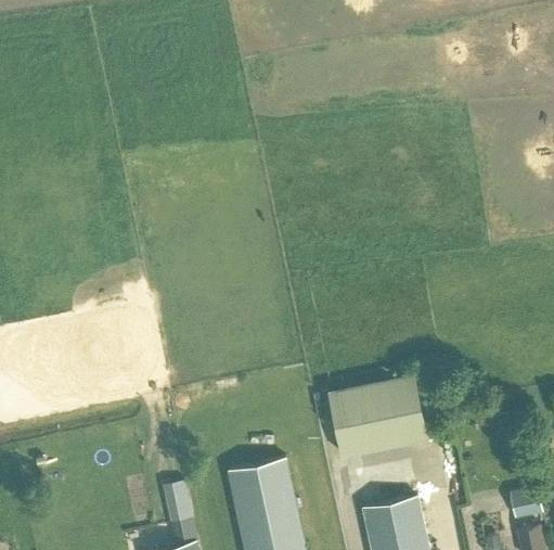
[(427,439),(414,375),(327,393),(340,457),(427,439)]
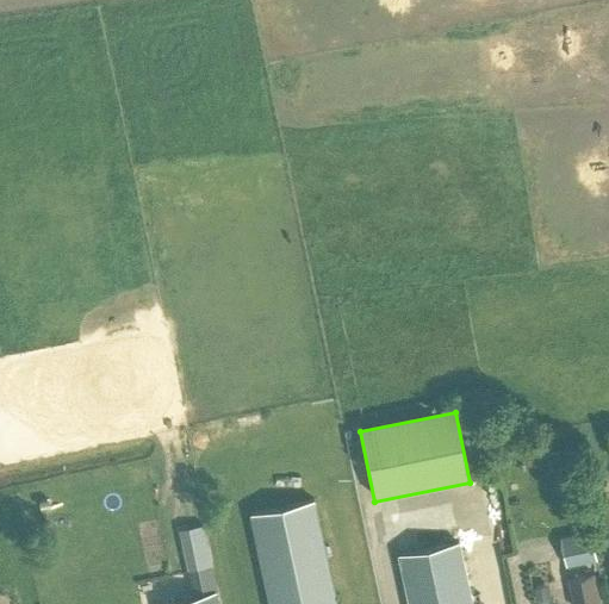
[(608,500),(607,489),(590,492),(598,527),(608,523),(608,500)]
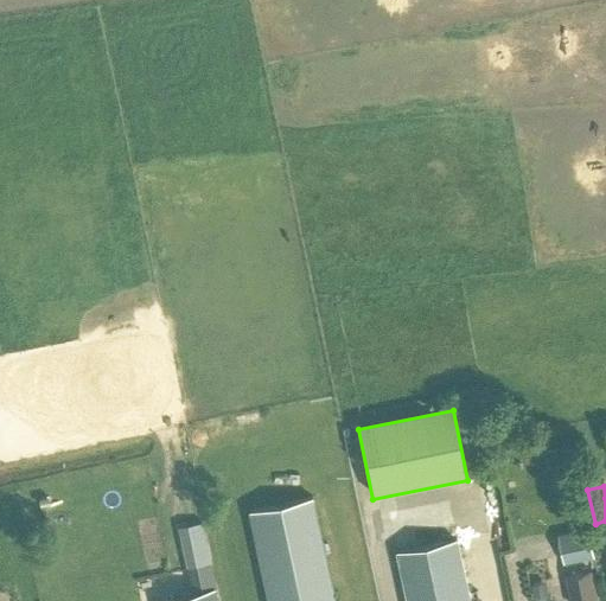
[(333,600),(312,502),(250,515),(268,600),(333,600)]
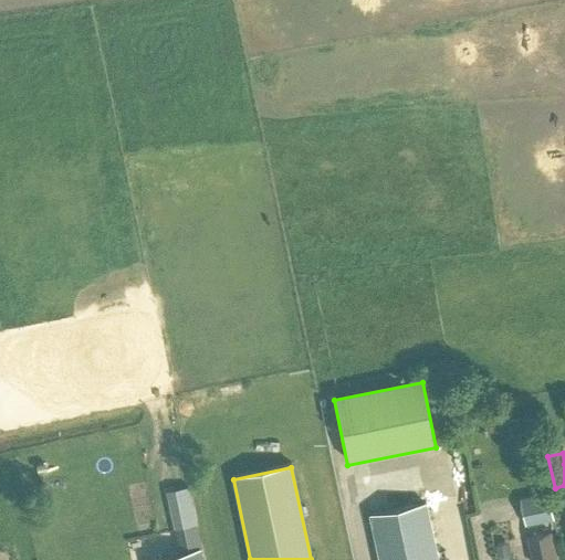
[(196,529),(187,490),(171,494),(180,532),(196,529)]
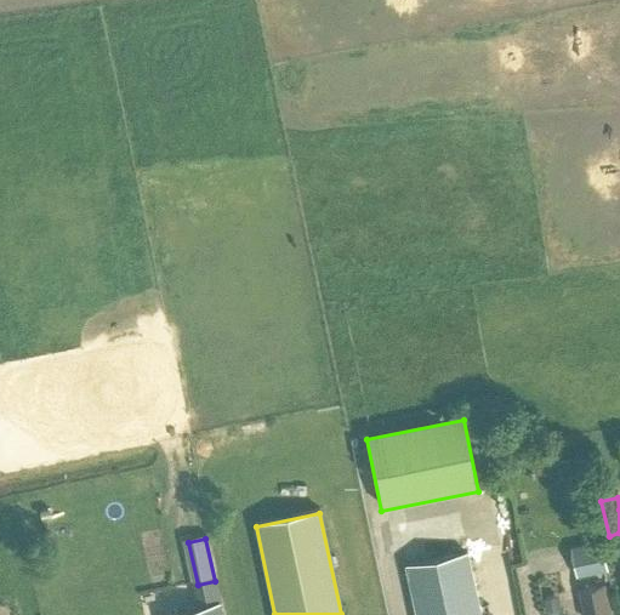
[(575,578),(608,570),(603,544),(569,550),(575,578)]
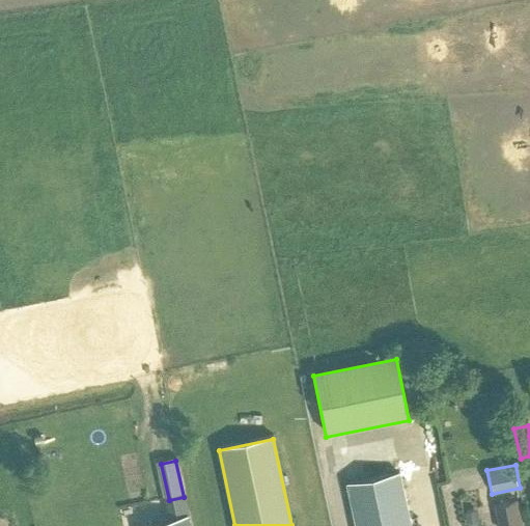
[(409,525),(398,475),(349,487),(356,525),(409,525)]
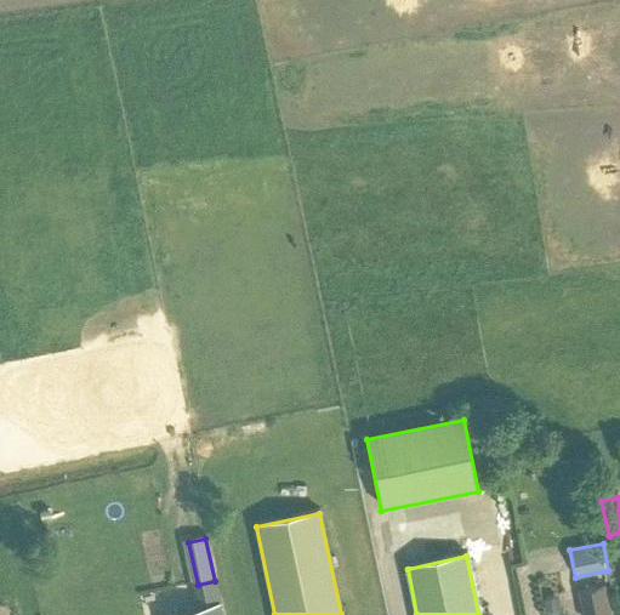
[(610,614),(606,587),(578,593),(582,614),(610,614)]
